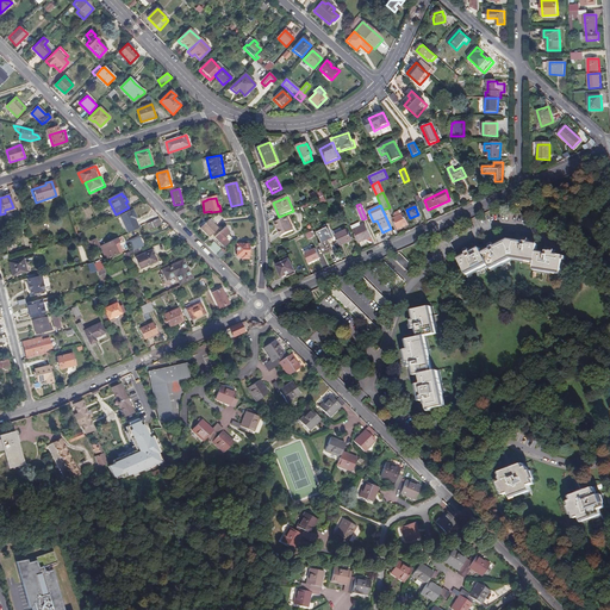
[(136,219),(132,210),(120,216),(129,234),(141,228),(137,221),(135,222),(134,221),(136,219)]
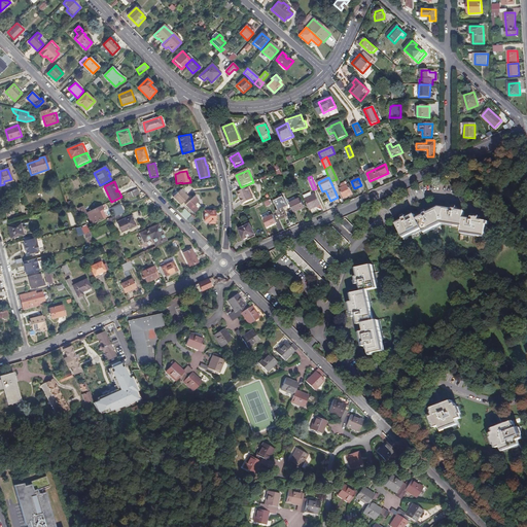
[(344,199),(353,195),(349,184),(347,185),(345,182),(342,183),(342,185),(340,185),(341,188),(340,188),(344,199)]
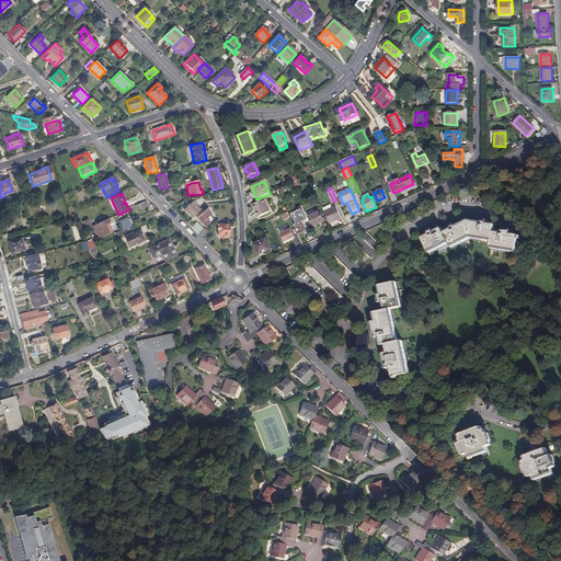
[(271,213),(265,201),(254,205),(260,218),(271,213)]
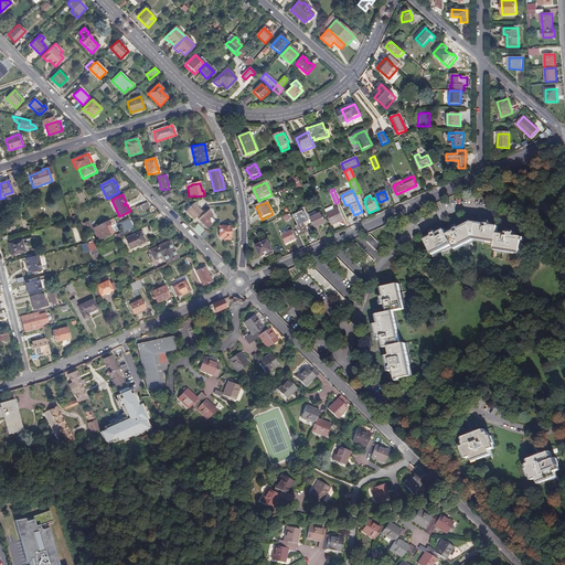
[(147,203),(136,209),(139,215),(150,210),(147,203)]
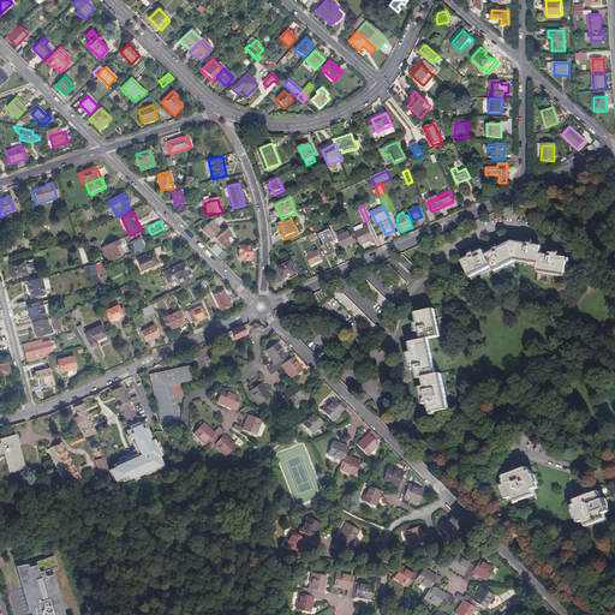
[(212,222),(208,225),(206,222),(204,225),(206,227),(202,231),(210,240),(220,231),(212,222)]
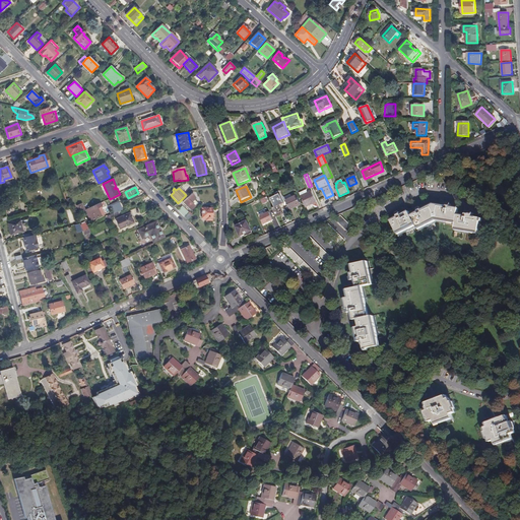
[(300,193),(306,207),(316,202),(312,192),(309,193),(307,190),(300,193)]
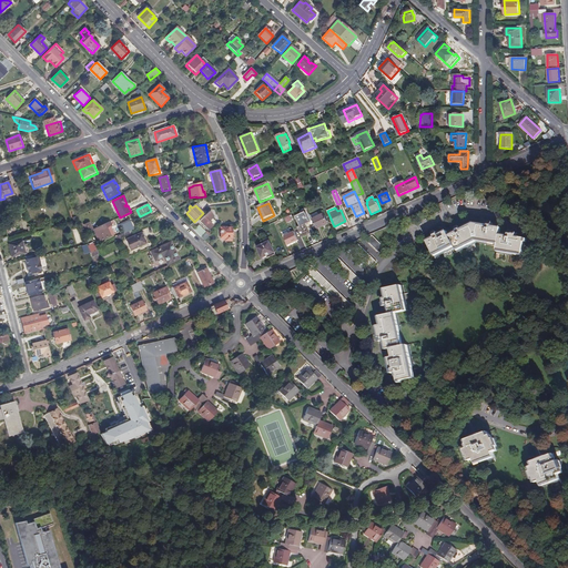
[(213,217),(210,212),(200,222),(208,230),(215,222),(212,219),(213,217)]
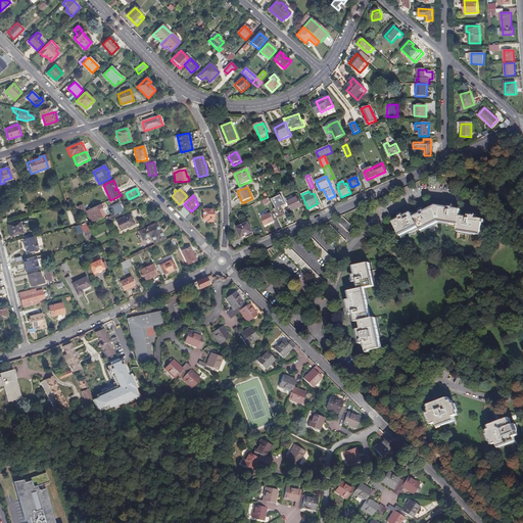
[(286,198),(292,211),(302,206),(298,198),(294,199),(292,195),(286,198)]
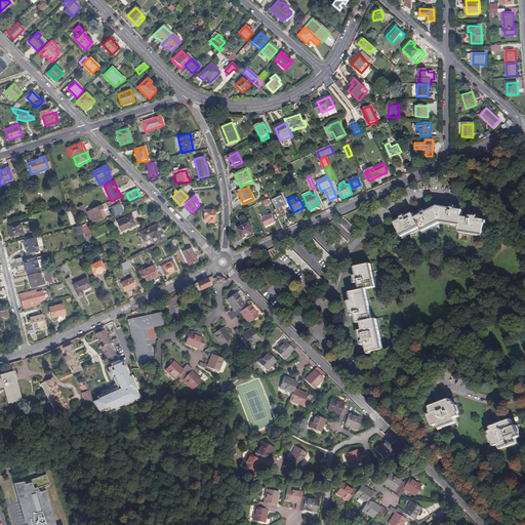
[(278,210),(275,211),(278,217),(285,214),(282,208),(287,206),(283,197),(274,201),(278,210)]
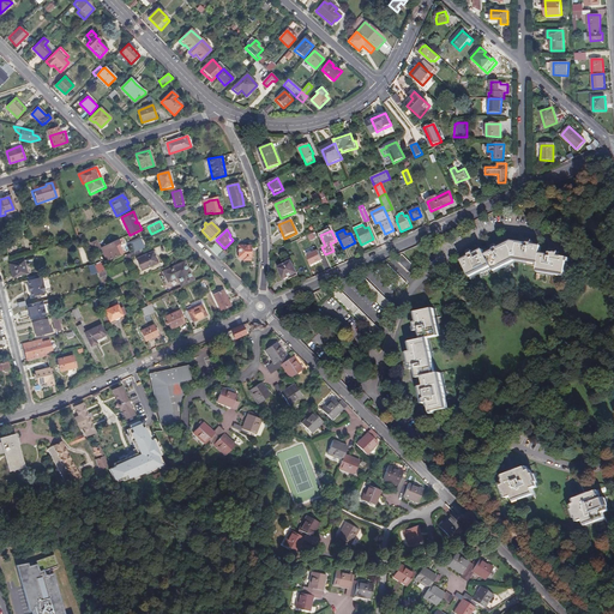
[(118,241),(119,240),(114,232),(108,234),(112,244),(118,241)]
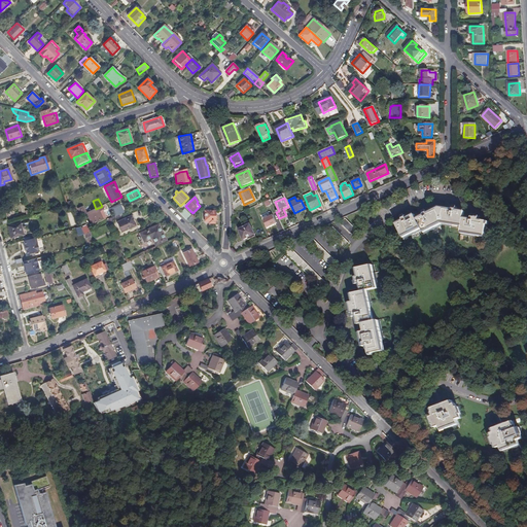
[(80,216),(85,214),(82,207),(84,206),(81,201),(78,203),(79,205),(76,207),(78,212),(80,216)]
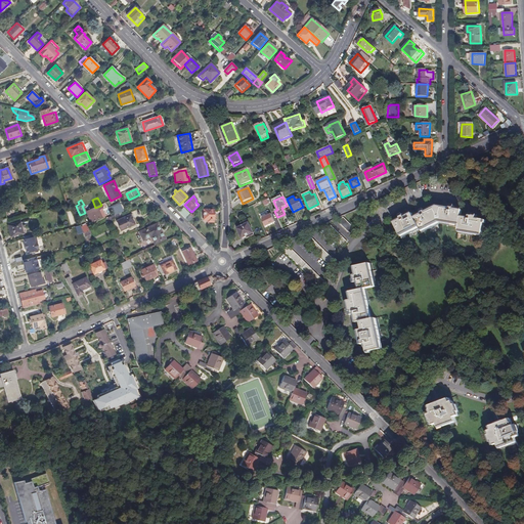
[(120,205),(111,209),(116,218),(122,216),(121,213),(123,212),(120,205)]
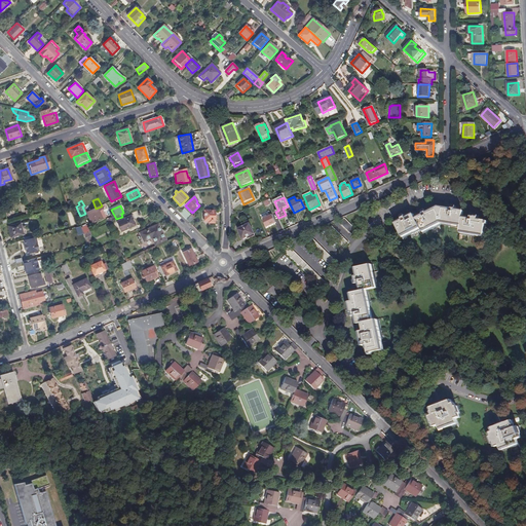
[(103,210),(101,207),(96,209),(85,214),(90,225),(102,220),(98,212),(103,210)]
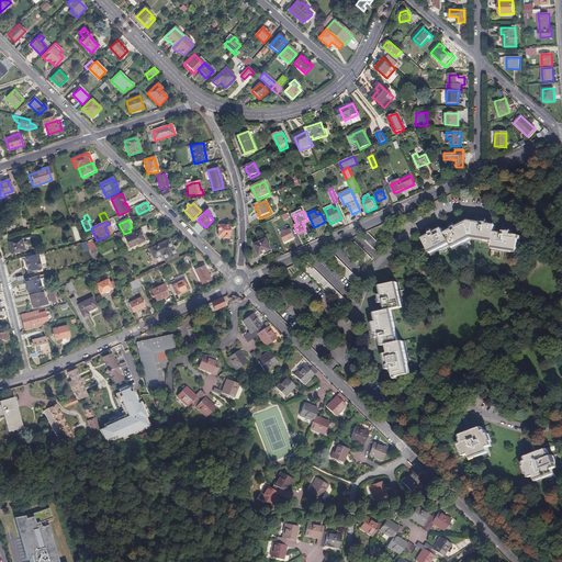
[(203,231),(204,229),(197,222),(191,227),(199,235),(203,231)]
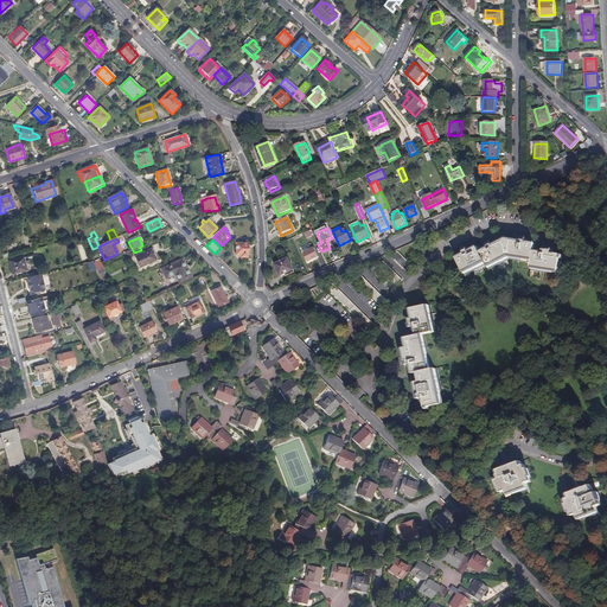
[(534,261),(535,253),(536,246),(526,244),(526,241),(523,240),(522,243),(506,241),(493,247),(492,244),(487,247),(489,249),(481,253),(480,253),(486,263),(487,267),(509,257),(534,261)]
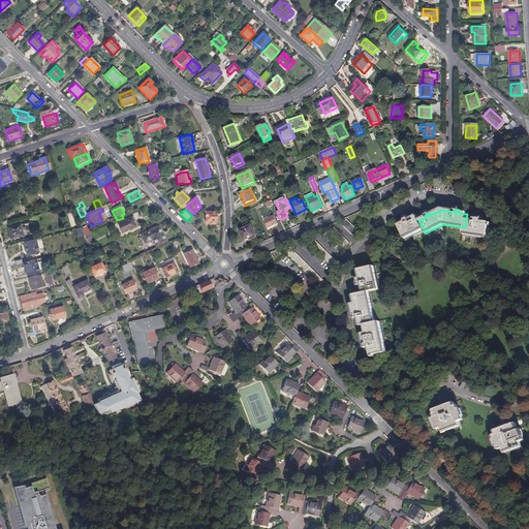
[(216,221),(216,213),(206,213),(207,223),(211,223),(211,222),(216,221)]
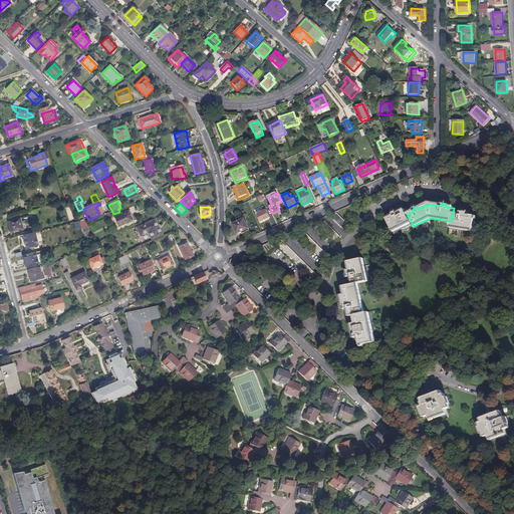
[(261,223),(270,218),(267,210),(257,215),(261,223)]
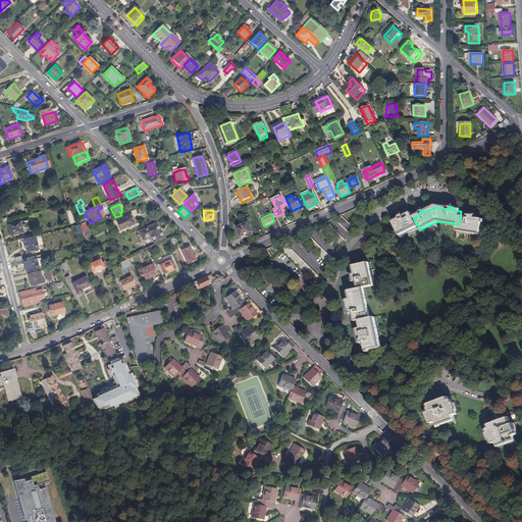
[(134,223),(129,214),(115,220),(119,230),(134,223)]
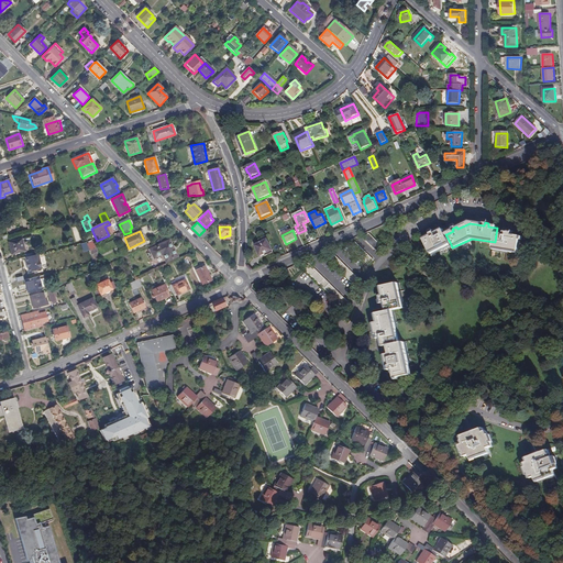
[(431,254),(451,244),(445,234),(443,231),(435,234),(434,232),(431,233),(432,235),(424,240),(431,254)]
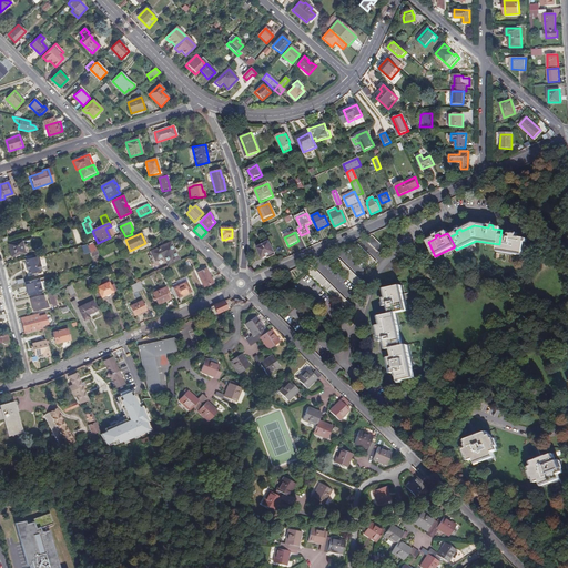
[(509,239),(500,236),(499,244),(498,252),(523,256),(526,241),(517,240),(518,235),(509,234),(509,239)]
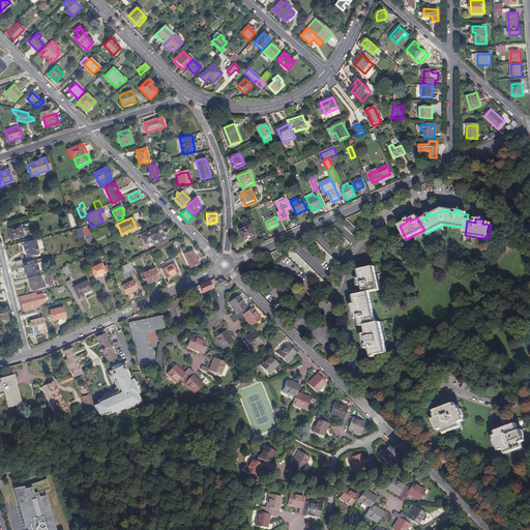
[(355,237),(360,232),(348,221),(343,226),(355,237)]
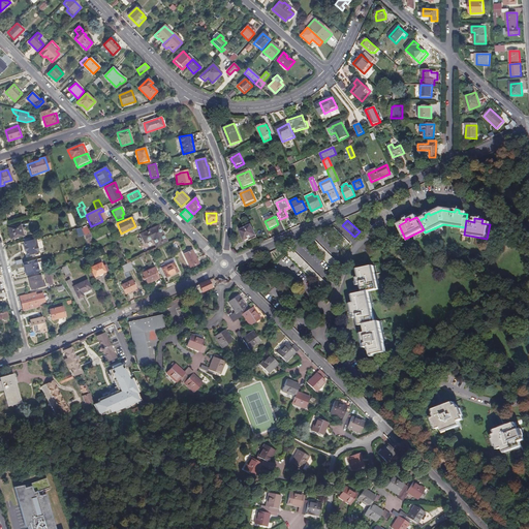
[(256,236),(250,222),(244,225),(245,229),(241,231),(244,241),(250,238),(251,240),(256,238),(255,237),(256,236)]
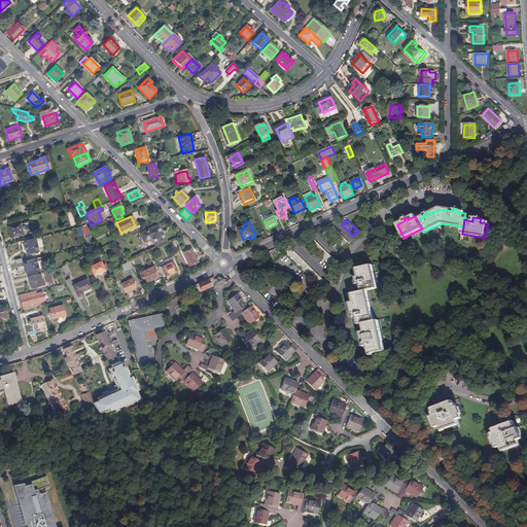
[(23,236),(20,224),(7,227),(10,239),(23,236)]
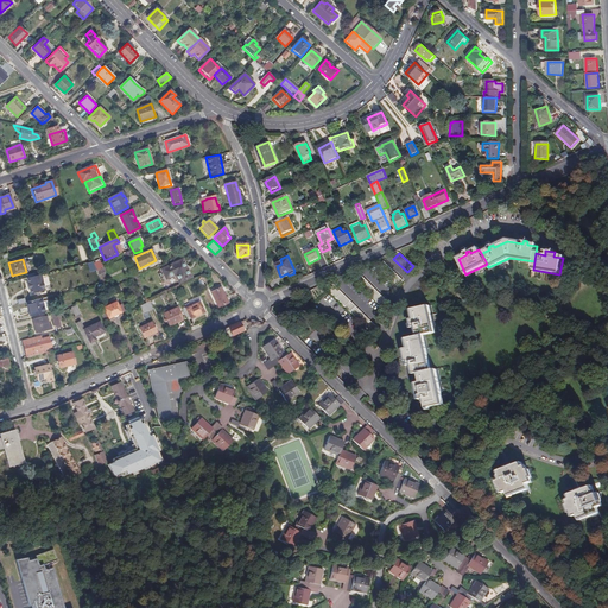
[(190,277),(182,260),(163,270),(166,278),(176,274),(179,282),(190,277)]
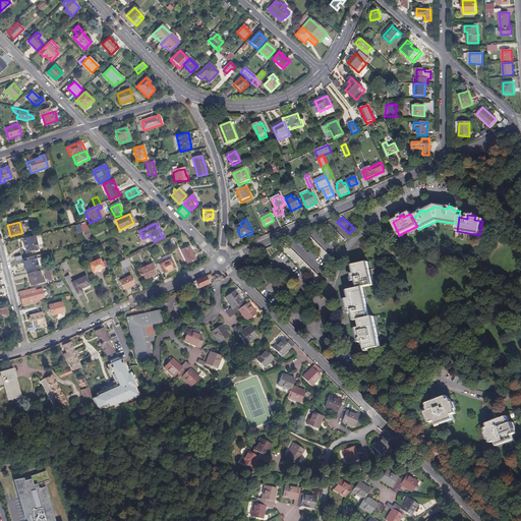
[(341,245),(346,241),(330,225),(325,229),(341,245)]
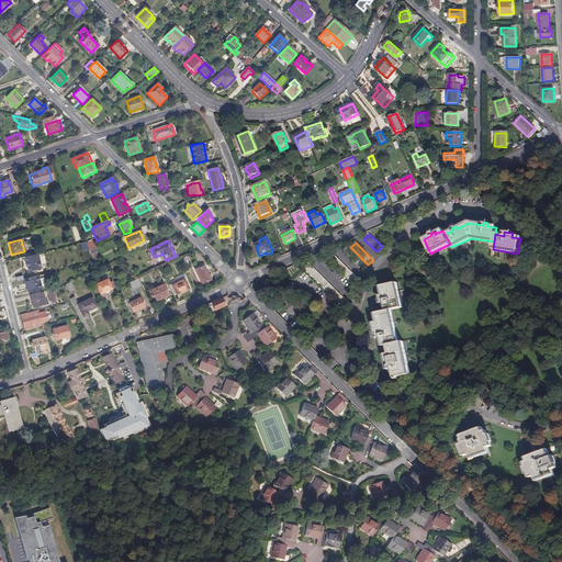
[(98,253),(96,248),(89,251),(93,262),(99,259),(96,254),(98,253)]
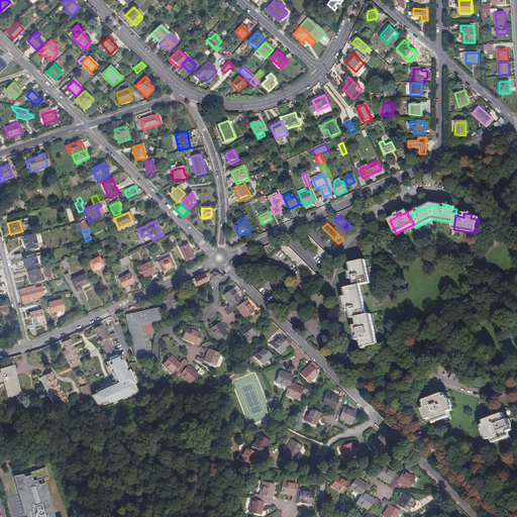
[(26,250),(37,247),(34,234),(22,237),(23,241),(22,241),(24,246),(25,246),(26,250)]
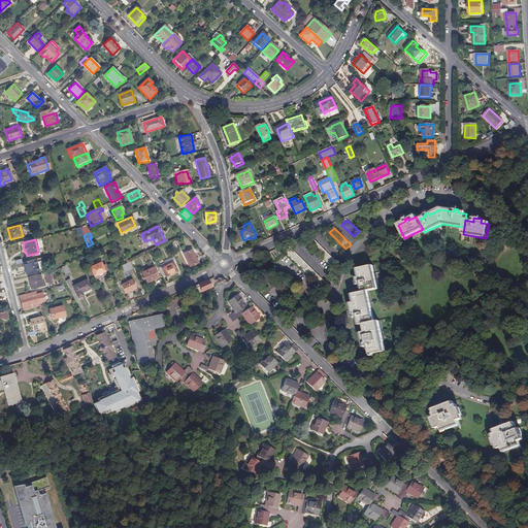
[(193,250),(184,254),(190,267),(199,263),(193,250)]
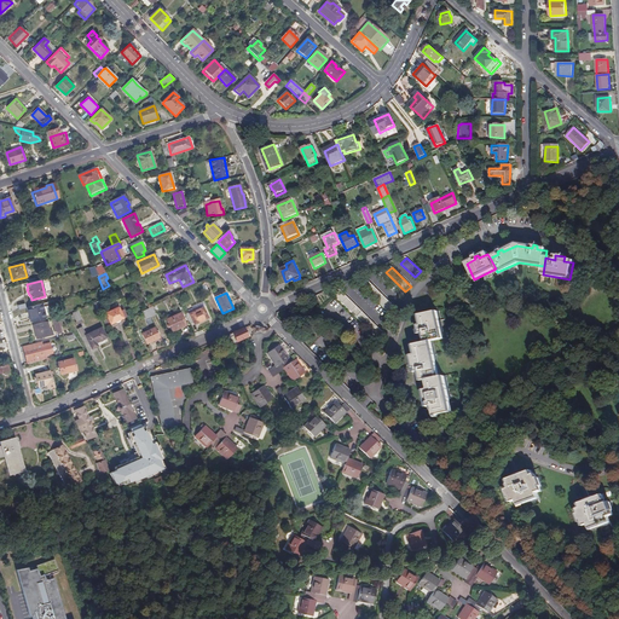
[(45,318),(41,305),(27,308),(29,313),(30,313),(33,322),(45,318)]
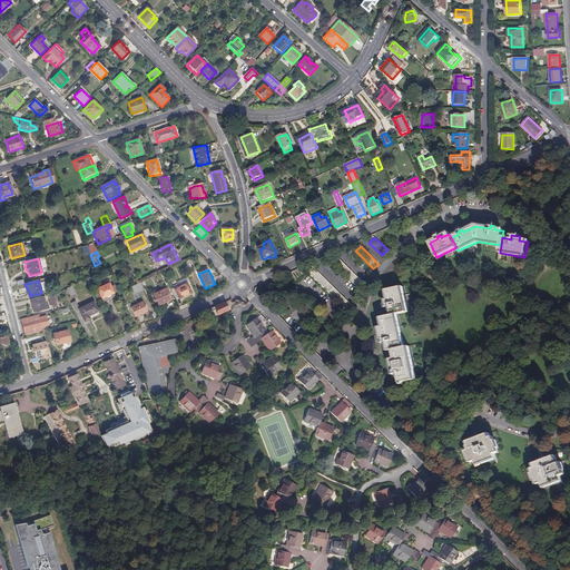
[(144,288),(140,282),(137,284),(134,286),(136,292),(144,288)]
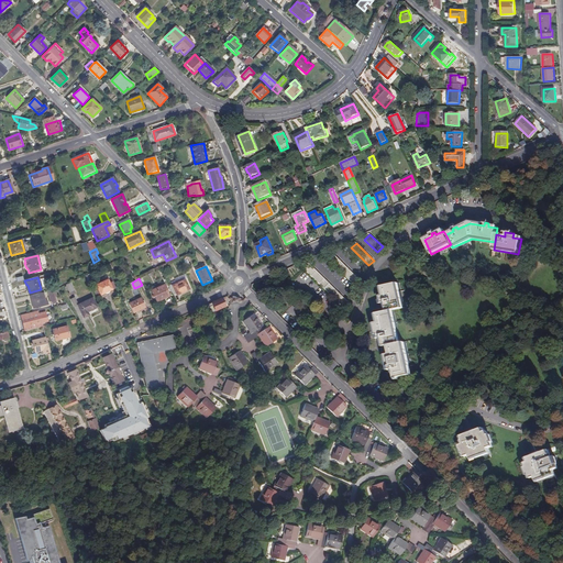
[(111,286),(109,280),(97,286),(102,295),(116,289),(113,285),(111,286)]
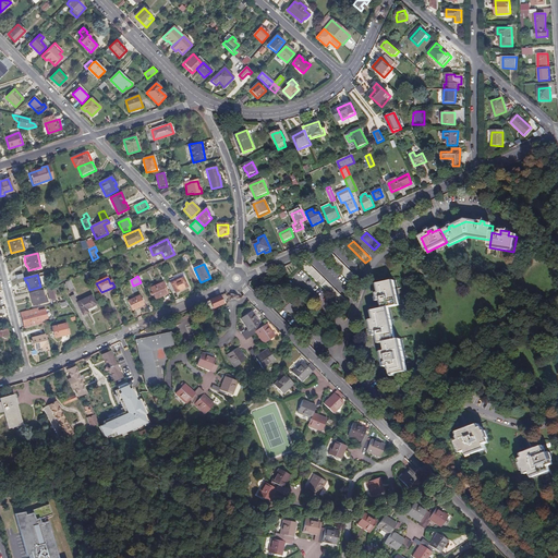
[(170,281),(167,283),(172,294),(176,293),(189,287),(184,278),(171,283),(170,281)]
